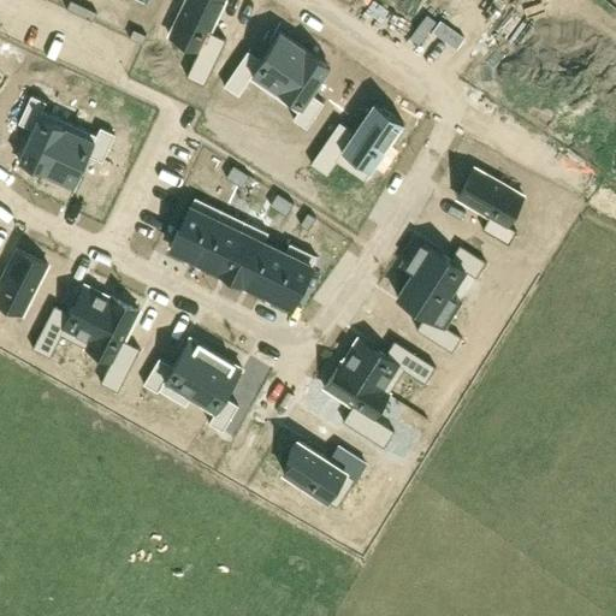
[(71,0),(70,0),(66,9),(80,15),(84,6),(71,0)]
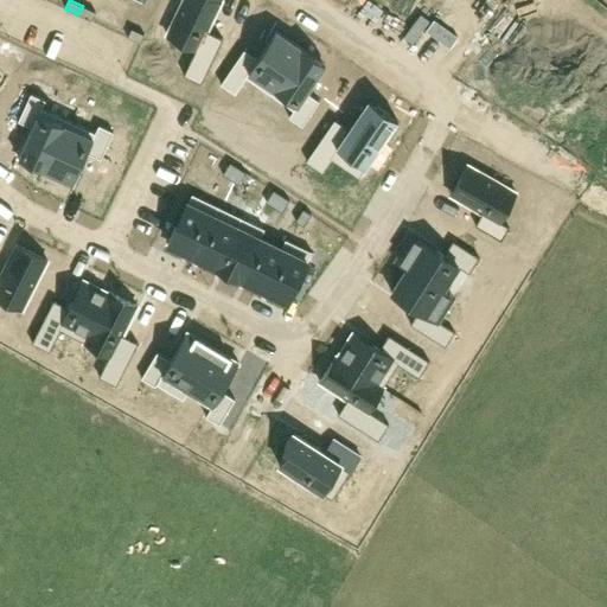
[(183,0),(166,34),(196,49),(184,75),(200,83),(223,38),(206,31),(221,0),(183,0)]
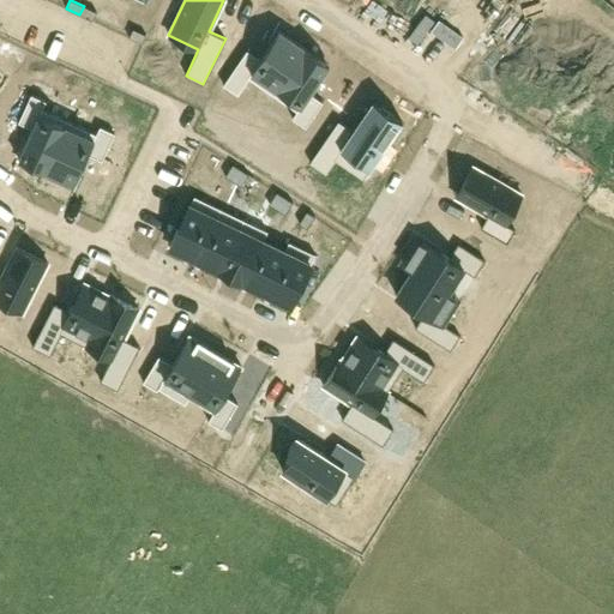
[(392,0),(386,8),(431,42),(452,13),(435,1),(437,0),(392,0)]
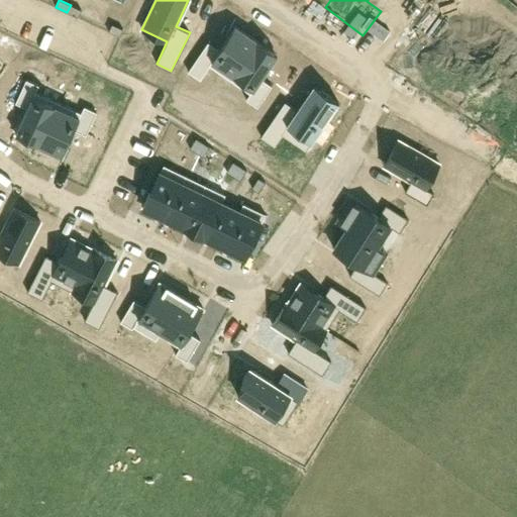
[(71,5),(67,12),(78,17),(81,10),(71,5)]
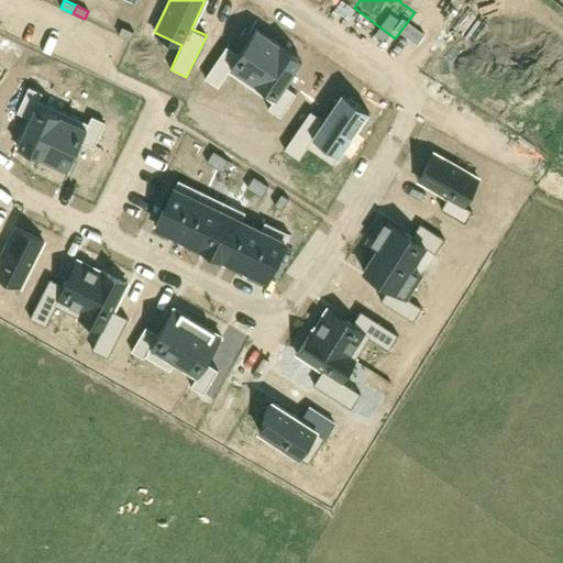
[(477,47),(461,74),(483,88),(484,88),(504,57),(505,57),(509,51),(486,35),(493,25),(479,17),(464,40),(477,47)]
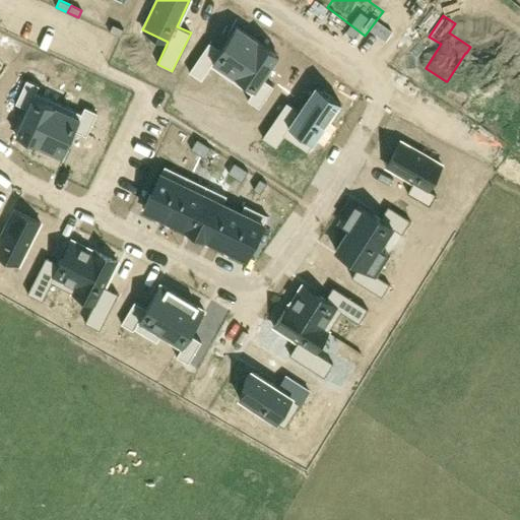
[(113,24),(109,31),(120,37),(124,29),(113,24)]
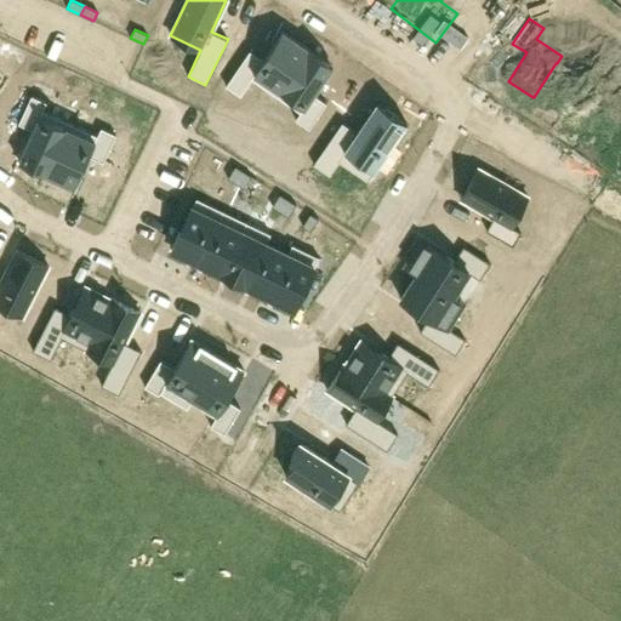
[(250,51),(226,86),(240,96),(252,79),(275,95),(307,49),(283,32),(263,60),(250,51)]
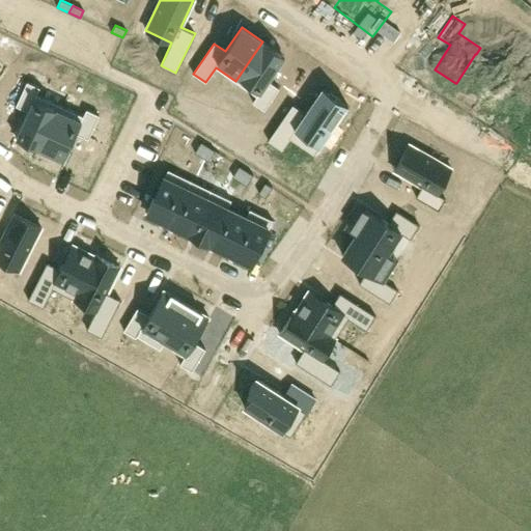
[(262,42),(235,81),(257,96),(252,103),(263,110),(279,88),(268,81),(284,57),(262,42)]
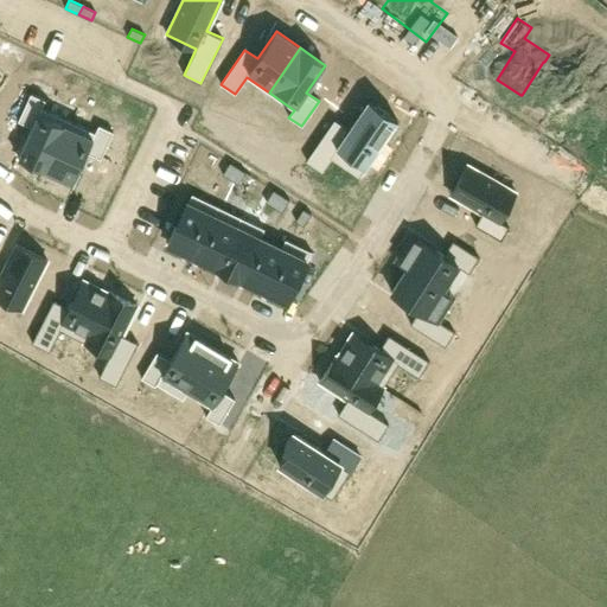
[(170,78),(165,89),(178,95),(183,85),(170,78)]
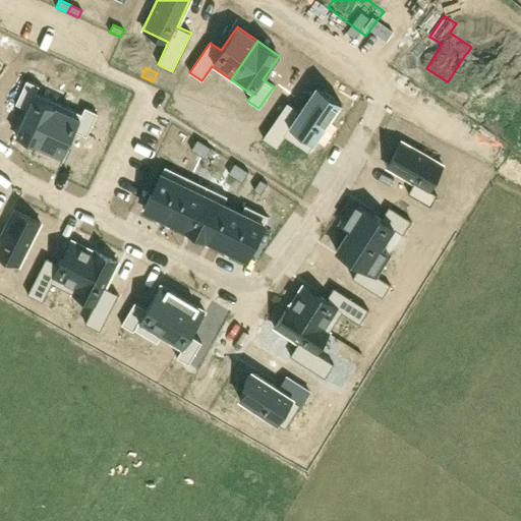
[(27,110),(15,135),(39,147),(59,104),(64,94),(40,83),(43,76),(31,70),(15,104),(27,110)]
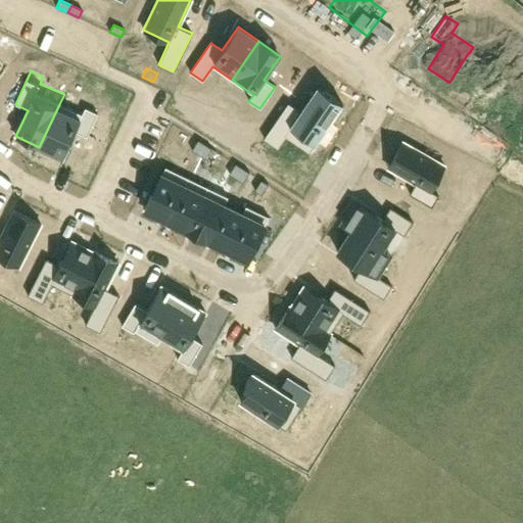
[(158,74),(154,83),(165,88),(170,79),(158,74)]
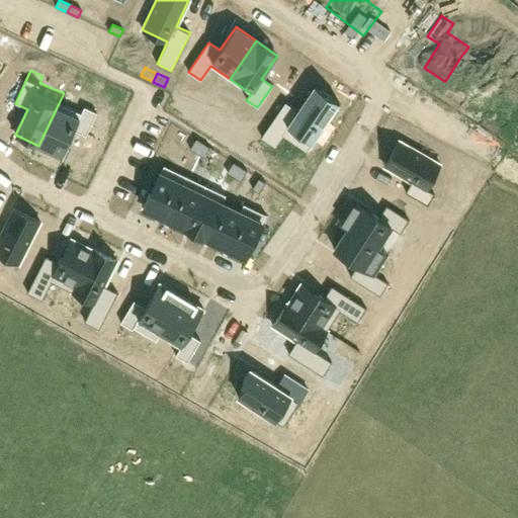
[(285,102),(261,137),(275,146),(282,135),(306,151),(314,139),(327,120),(339,102),(315,86),(297,110),(285,102)]
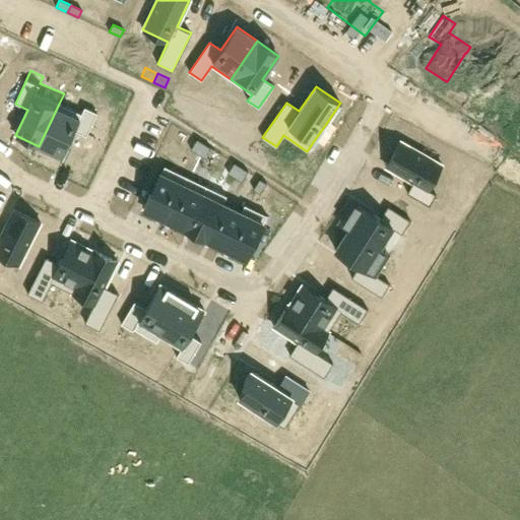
[(519,100),(519,118),(511,132),(519,137),(519,93),(517,99),(519,100)]
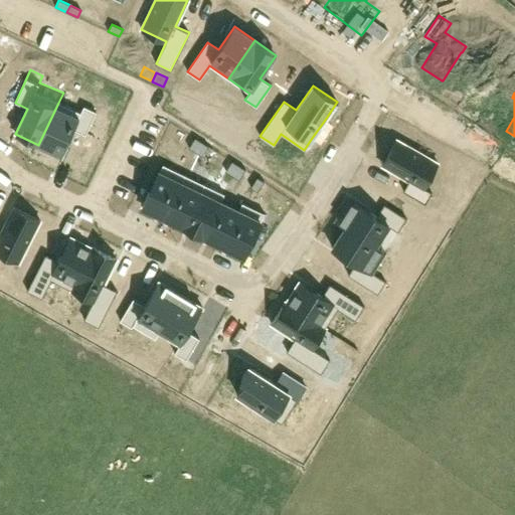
[(58,103),(38,145),(61,155),(73,130),(86,135),(96,112),(83,106),(80,113),(58,103)]
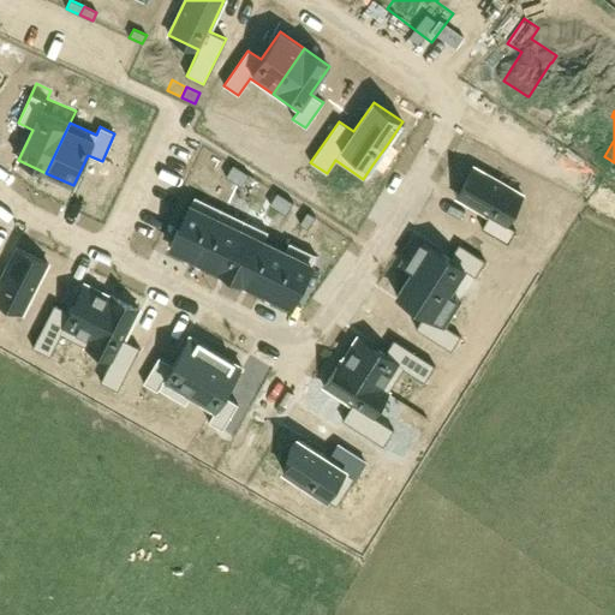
[(233,165),(225,177),(233,181),(240,169),(233,165)]
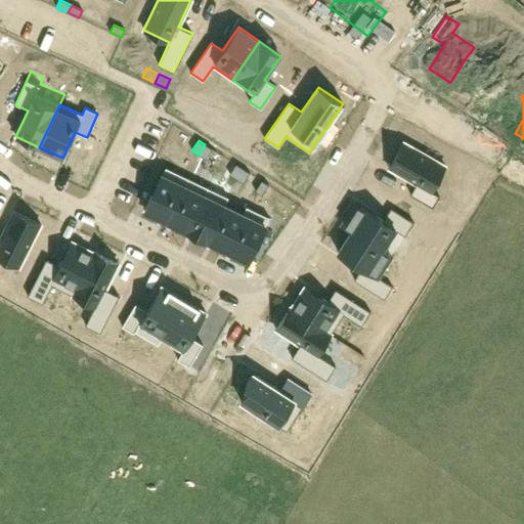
[(404,142),(389,168),(417,183),(410,194),(433,207),(439,195),(431,190),(445,166),(404,142)]
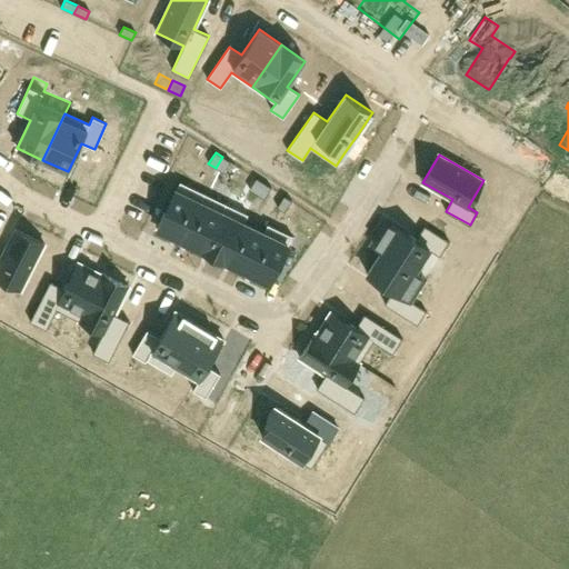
[(222,157),(216,168),(223,172),(230,161),(222,157)]
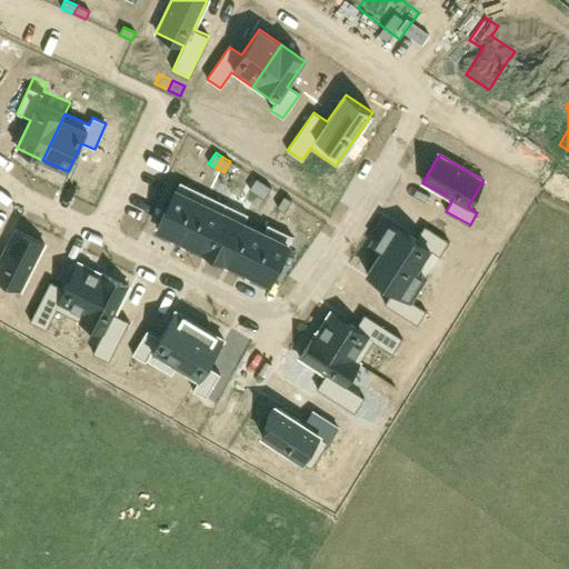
[(256,178),(249,189),(257,193),(263,182),(256,178)]
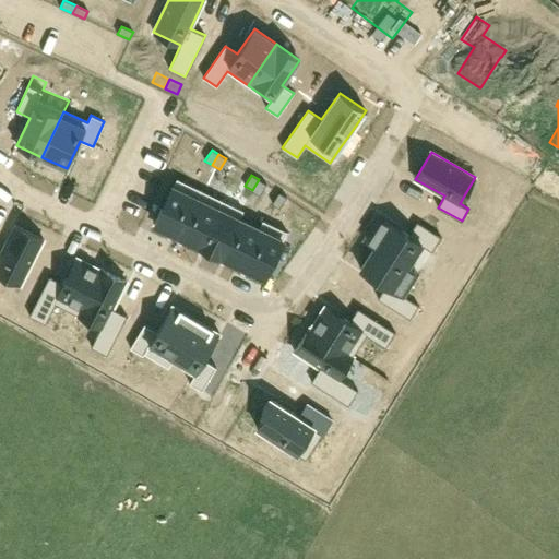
[(177,178),(154,225),(178,236),(200,190),(177,178)]
